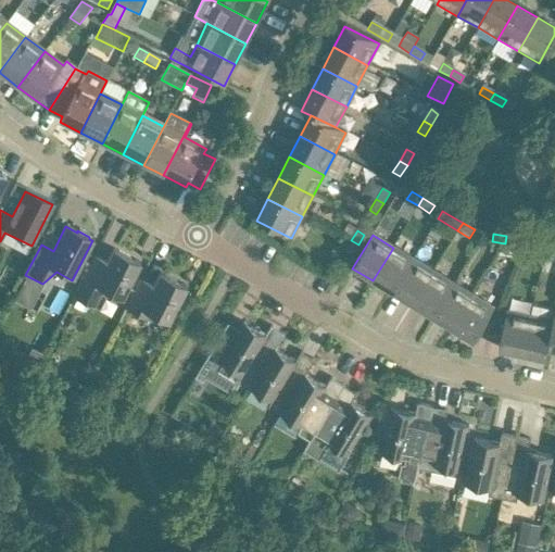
[(506,236),(505,243),(516,246),(518,238),(506,236)]
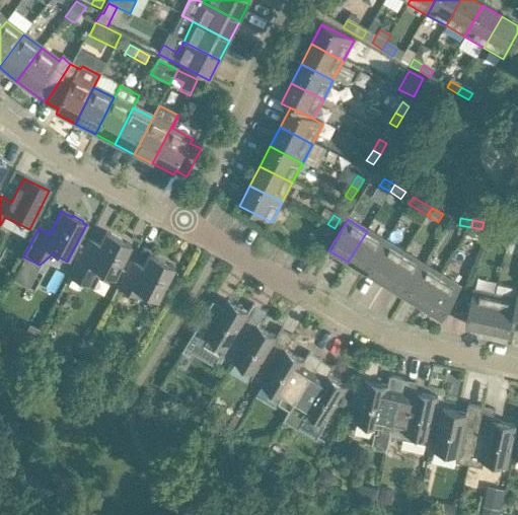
[(328,237),(335,228),(327,224),(321,233),(328,237)]
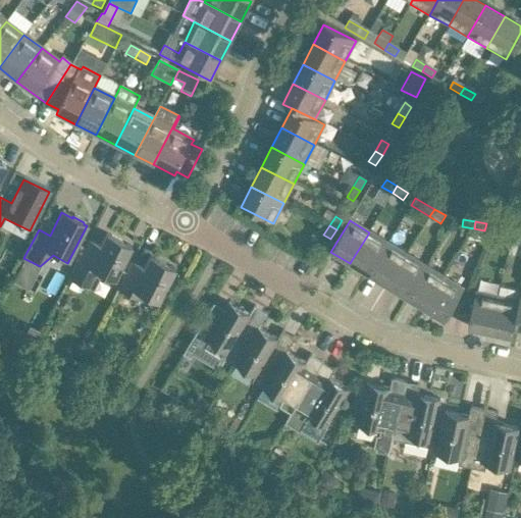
[(511,238),(513,230),(501,227),(499,236),(511,238)]
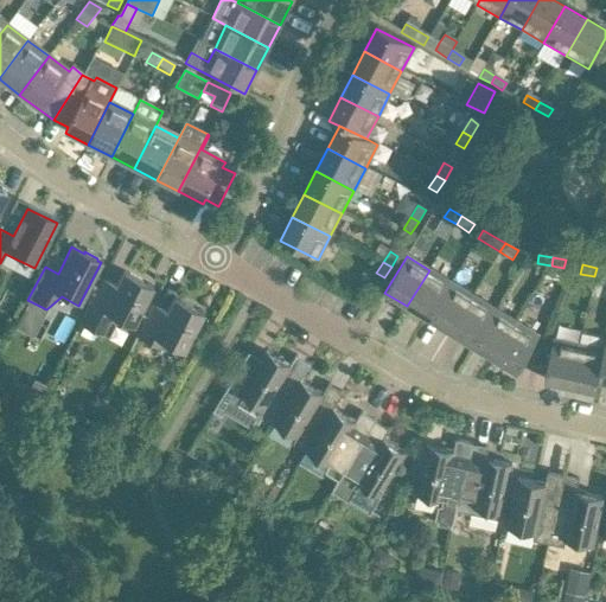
[(605,279),(605,269),(597,268),(594,276),(605,279)]
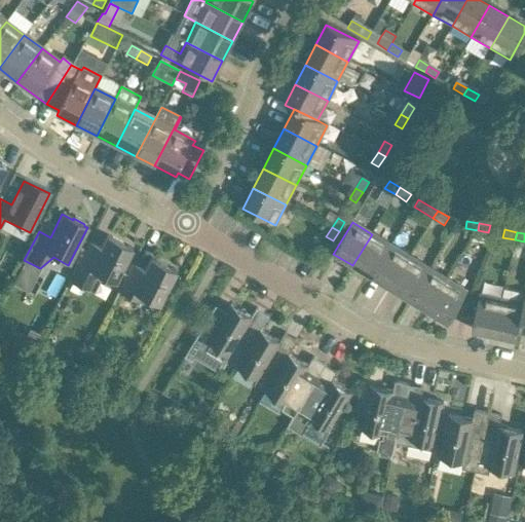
[(371,277),(390,246),(372,234),(352,265),(371,277)]
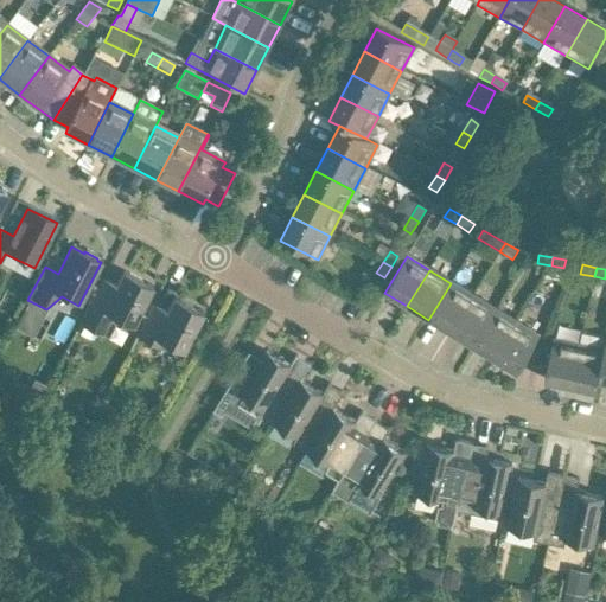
[(108,326),(108,325),(112,318),(131,327),(151,288),(122,274),(115,289),(102,282),(85,314),(84,313),(77,327),(102,340),(108,326)]
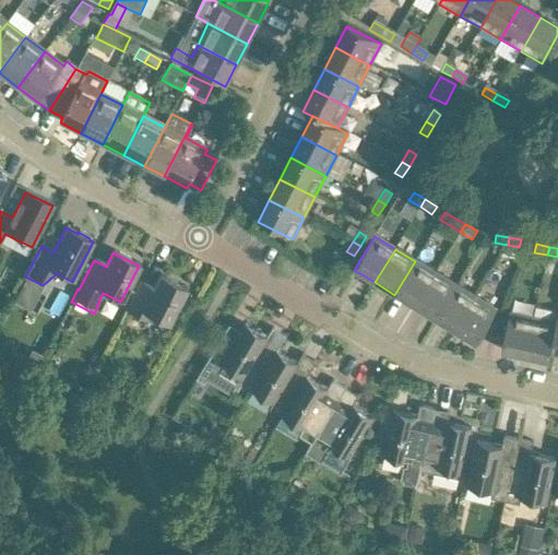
[(415,307),(436,273),(415,261),(394,295),(415,307)]
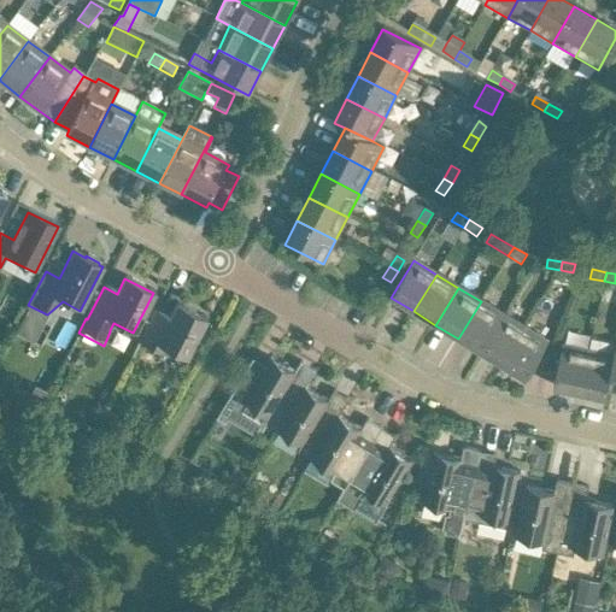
[(480,352),(503,315),(481,301),(458,339),(480,352)]
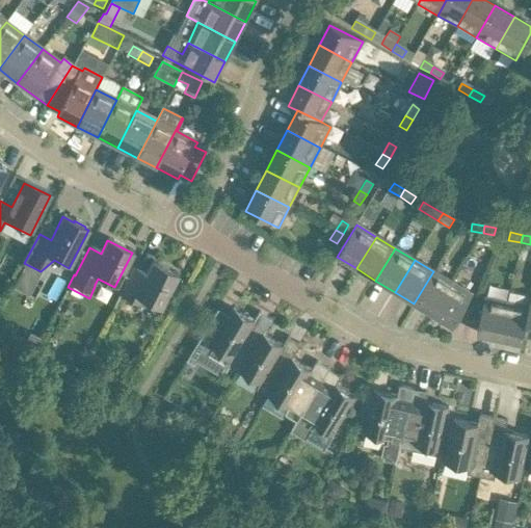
[(134,270),(120,298),(138,308),(142,301),(159,310),(177,275),(152,263),(144,276),(134,270)]
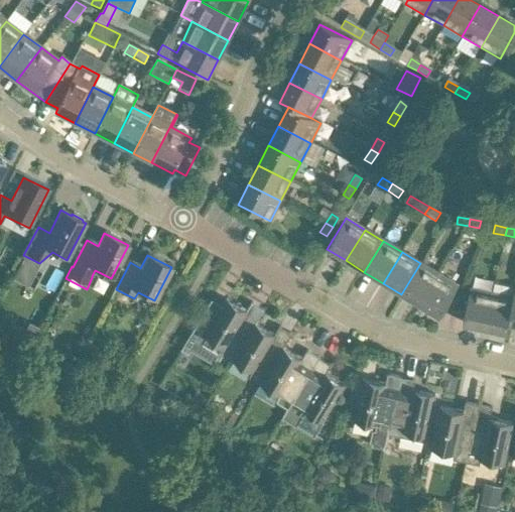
[(420,306),(439,275),(420,263),(401,294),(420,306)]
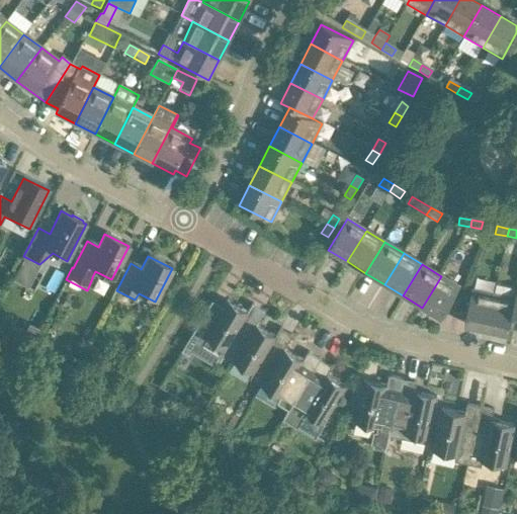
[(422,308),(441,319),(460,287),(441,276),(422,308)]
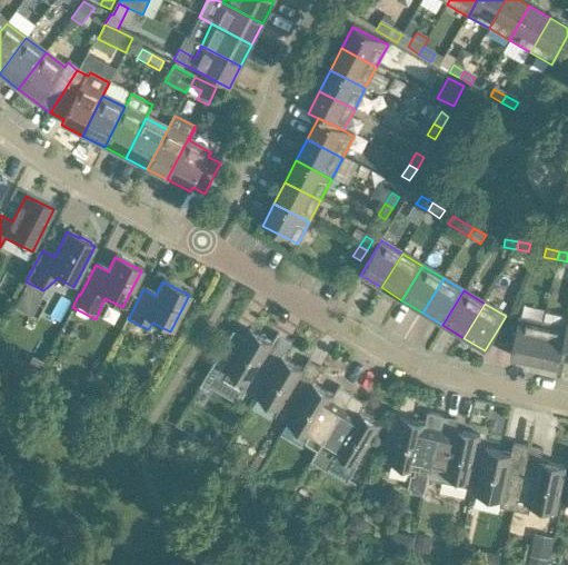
[(534,364),(542,324),(518,319),(509,358),(534,364)]
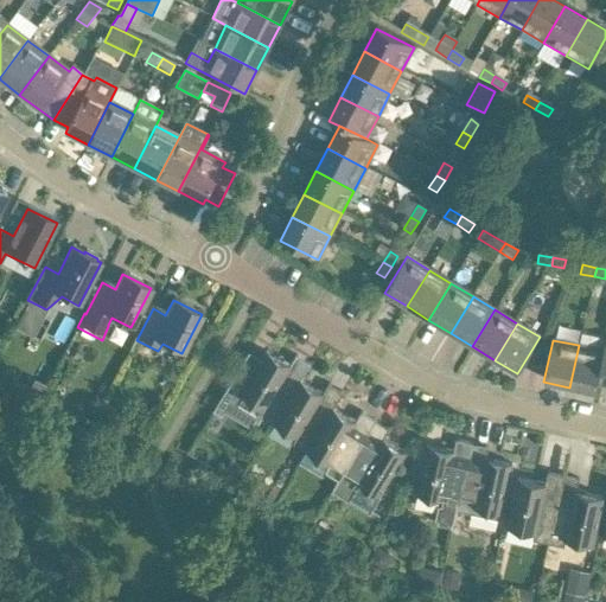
[(597,382),(604,351),(579,345),(569,388),(595,394),(598,382),(597,382)]
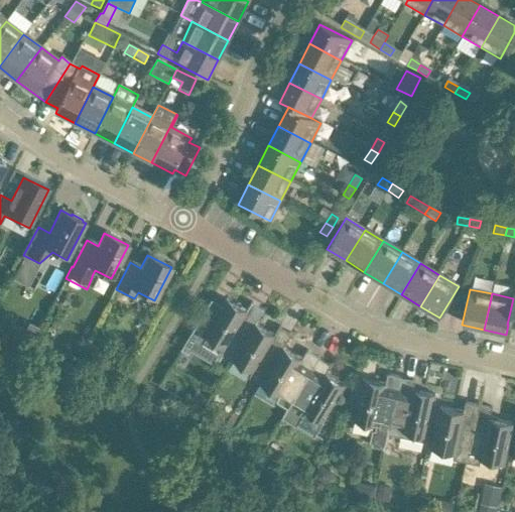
[(190,352),(195,344),(200,347),(205,338),(224,350),(220,355),(232,362),(255,326),(263,311),(251,304),(246,312),(226,300),(222,307),(211,326),(201,320),(180,352),(187,356),(190,352)]
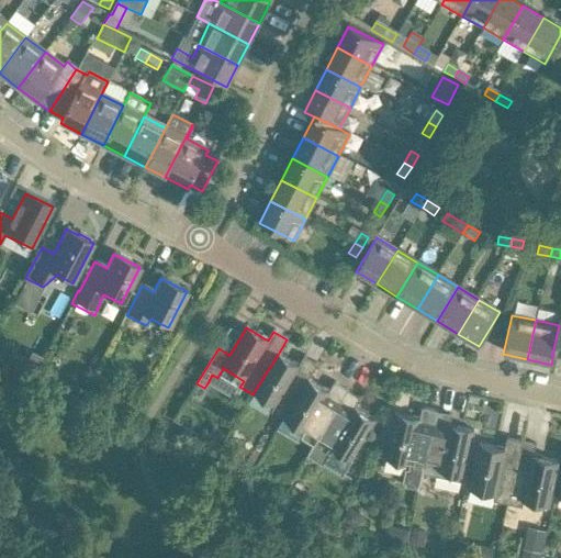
[(283,421),(307,381),(317,366),(304,358),(298,367),(278,355),(253,394),(273,406),(270,412),(283,421)]
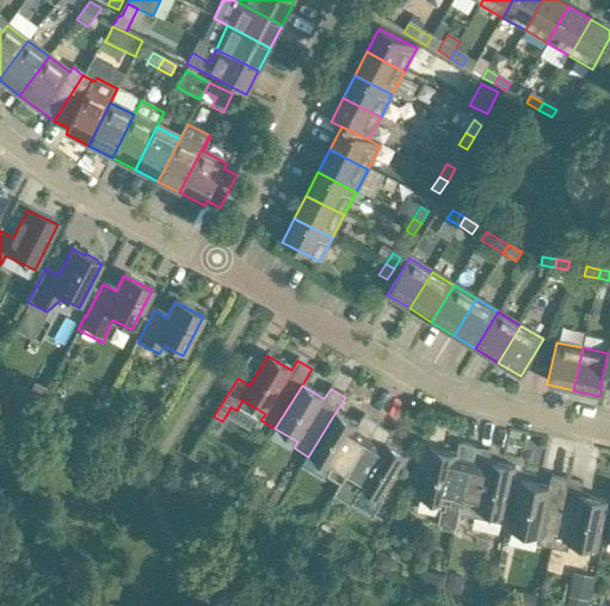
[(32,397),(31,400),(38,403),(45,408),(50,397),(41,393),(38,400),(32,397)]
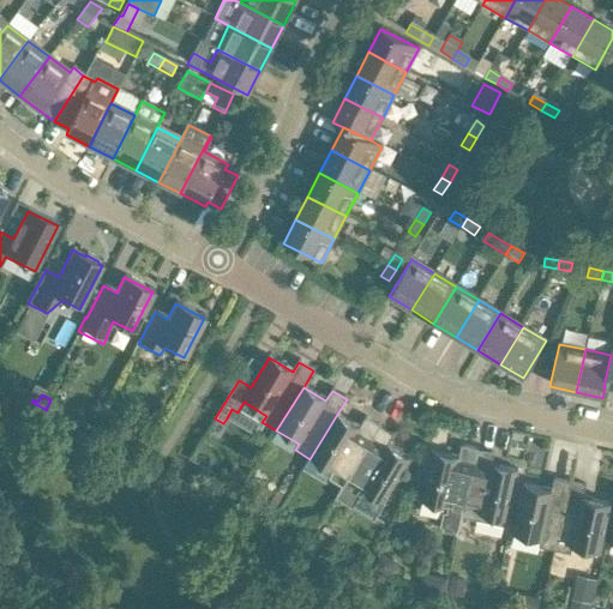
[(342,487),(378,427),(365,418),(359,429),(336,416),(310,459),(331,472),(329,478),(342,487)]
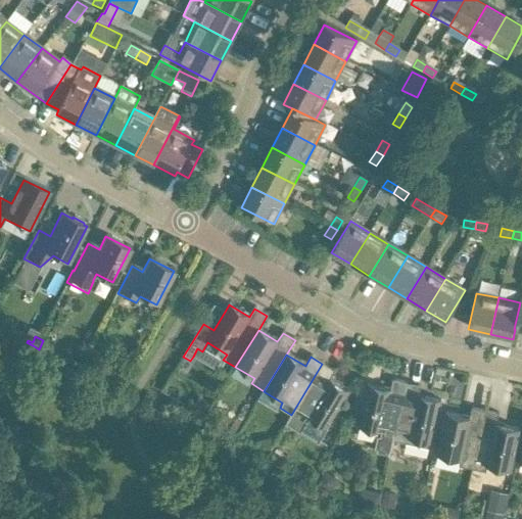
[(292,415),(285,426),(297,433),(306,417),(327,429),(349,392),(329,380),(334,372),(323,364),(292,415)]
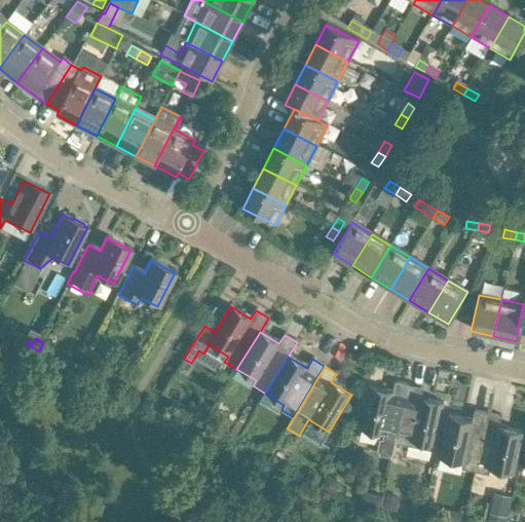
[(391,459),(395,445),(398,445),(410,386),(408,386),(395,383),(392,394),(369,388),(360,431),(383,436),(381,442),(378,441),(376,453),(379,454),(378,456),(391,459)]
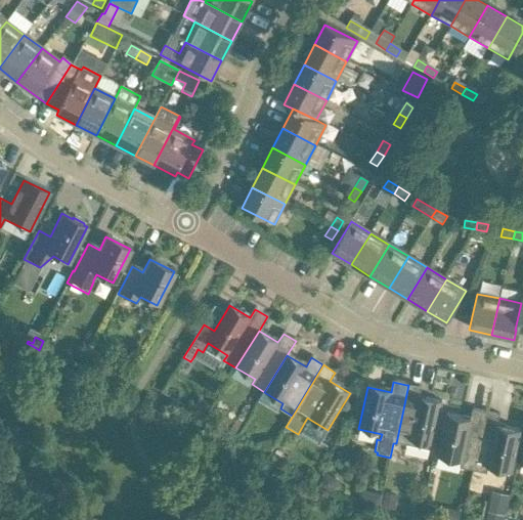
[(425,459),(429,457),(441,403),(418,398),(420,388),(408,385),(396,443),(406,445),(404,451),(407,455),(425,459)]
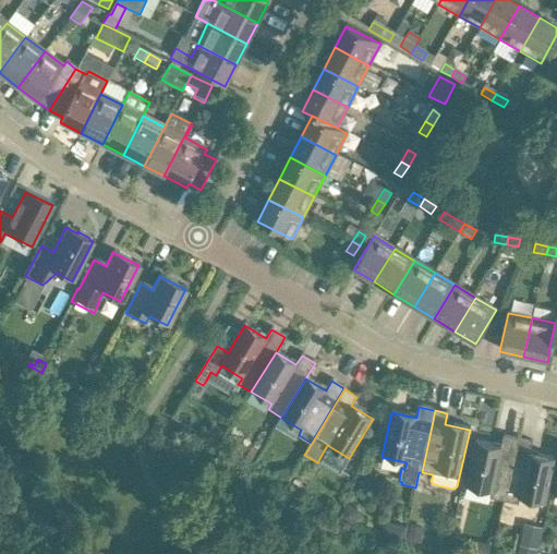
[(212,425),(205,435),(216,442),(222,433),(212,425)]
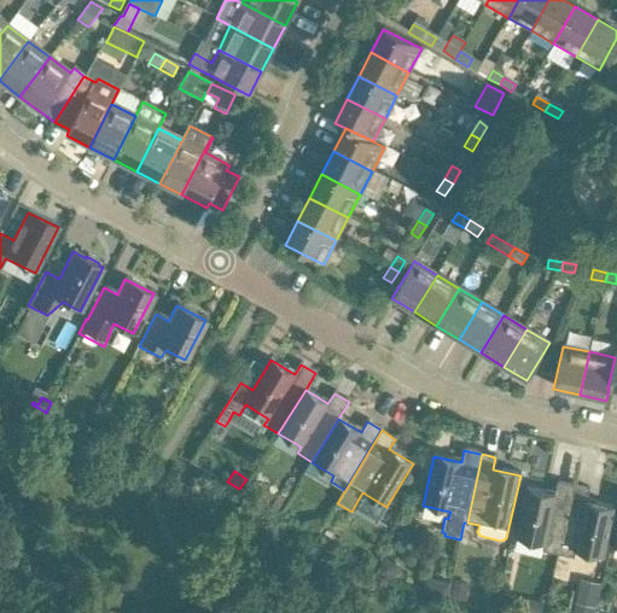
[(527,489),(516,539),(543,546),(542,552),(552,554),(559,556),(575,488),(557,483),(554,495),(527,489)]
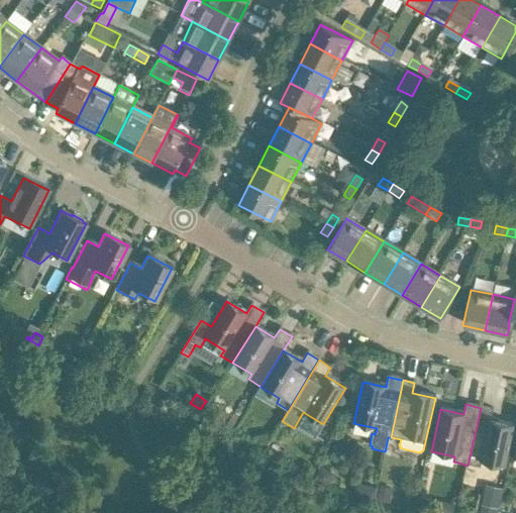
[(481,408),(468,466),(471,466),(480,468),(481,463),(504,467),(513,425),(490,420),(493,410),(481,408)]
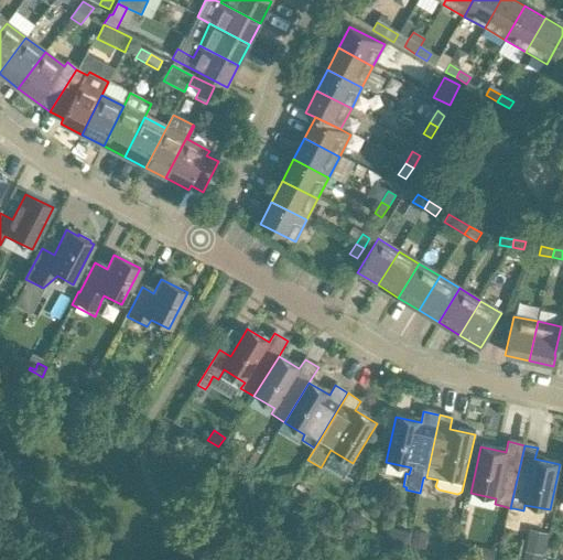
[(252,453),(245,466),(251,471),(259,458),(252,453)]
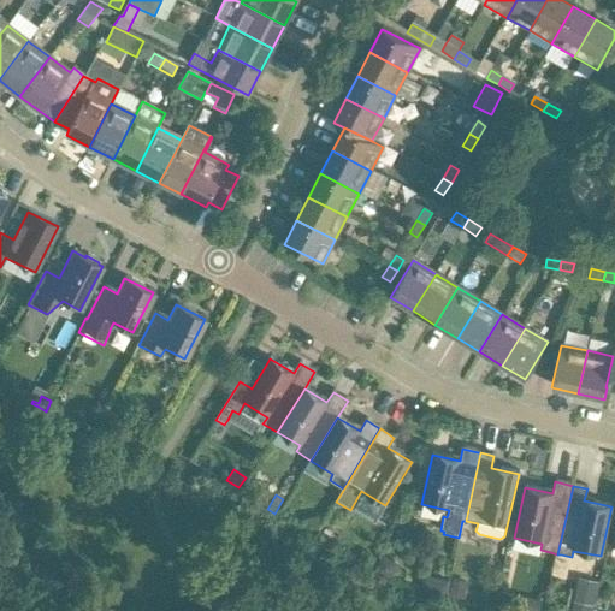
[(364,547),(358,558),(368,564),(374,555),(364,547)]
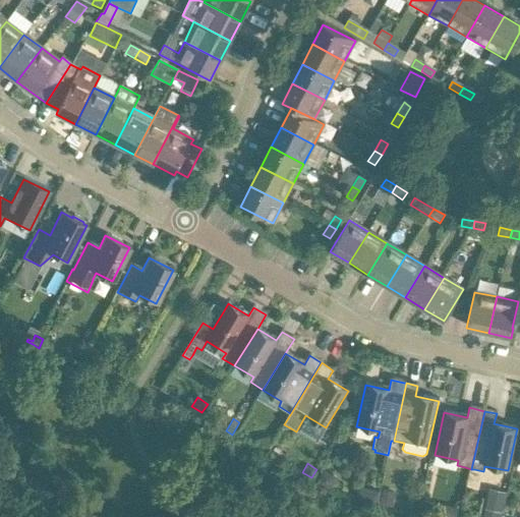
[(323,471),(314,484),(329,494),(337,480),(323,471)]
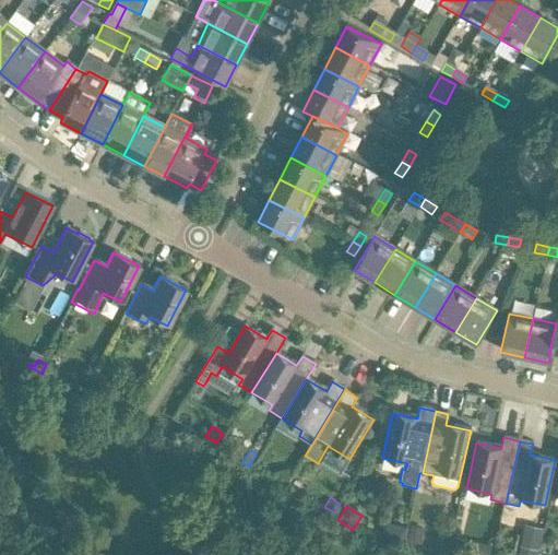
[(379,540),(402,545),(406,529),(383,523),(379,540)]
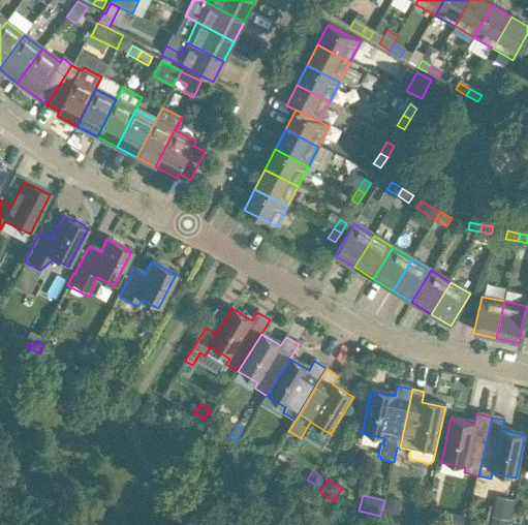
[(387,498),(383,513),(397,516),(401,501),(387,498)]
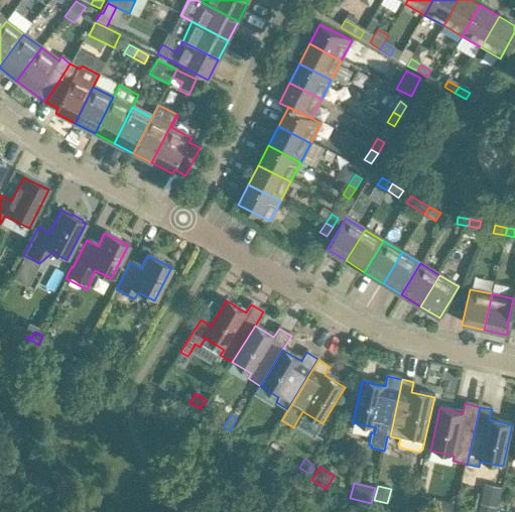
[(418,497),(414,511),(428,511),(430,500),(418,497)]
